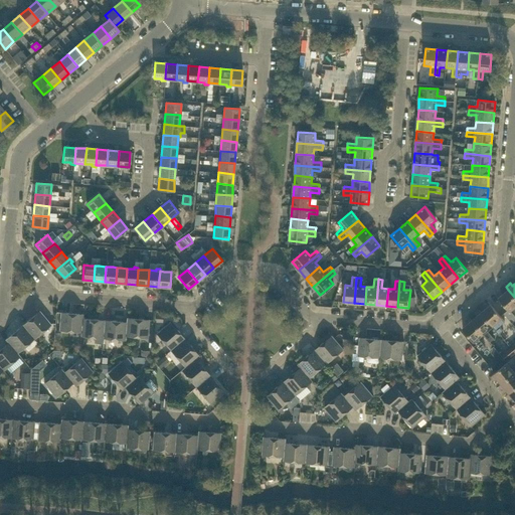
[(514,297),(508,290),(503,294),(501,291),(497,295),(499,297),(499,298),(509,309),(505,313),(513,323),(514,320),(514,315),(511,311),(514,307),(514,297)]
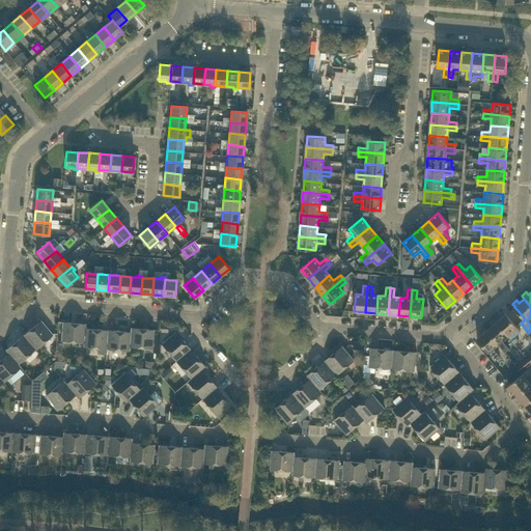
[(506,313),(504,311),(500,314),(502,317),(497,322),(508,336),(515,344),(520,340),(512,333),(519,328),(506,313)]
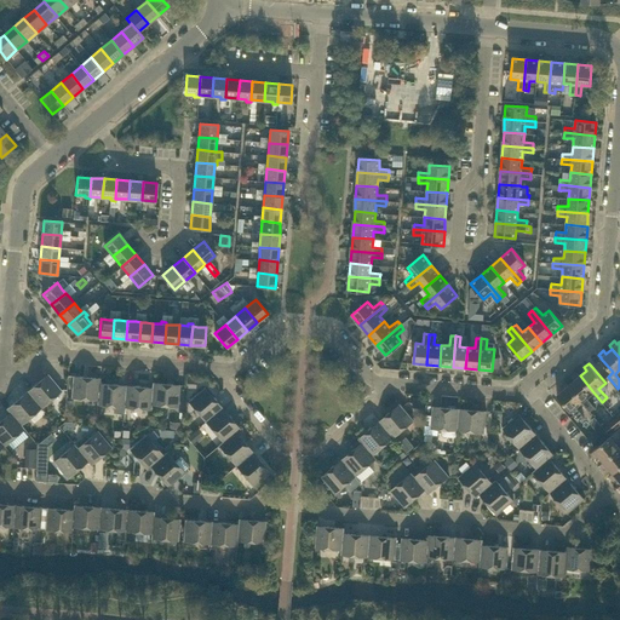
[(593,392),(580,375),(577,372),(572,377),(575,380),(569,385),(583,402),(591,411),(596,407),(587,397),(593,392)]
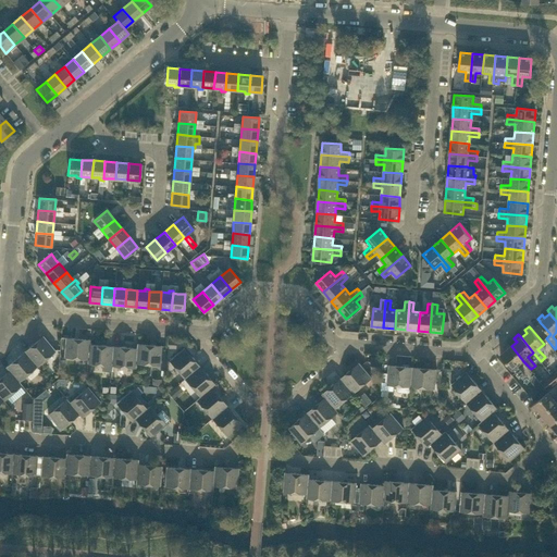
[(37,366),(56,350),(42,336),(24,351),(37,366)]
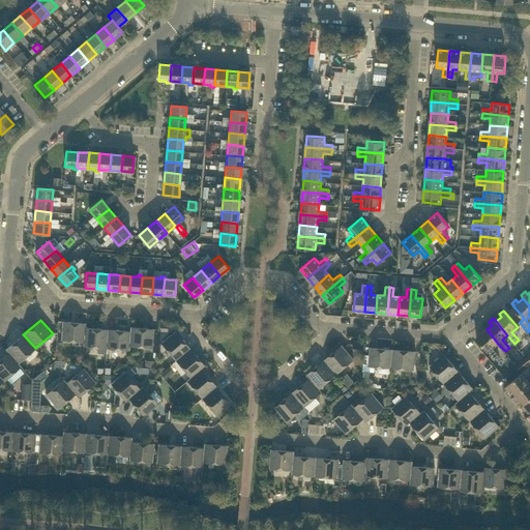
[(85,327),(85,323),(62,321),(60,340),(83,342),(84,342),(85,327)]
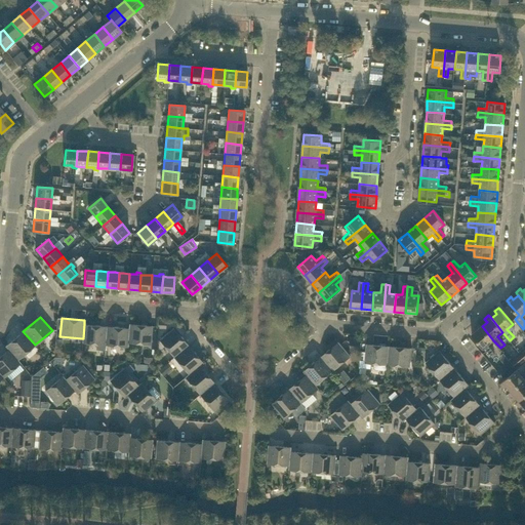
[(493,340),(482,326),(479,323),(475,326),(478,329),(472,334),(484,349),(484,348),(490,356),(495,353),(488,345),(493,340)]
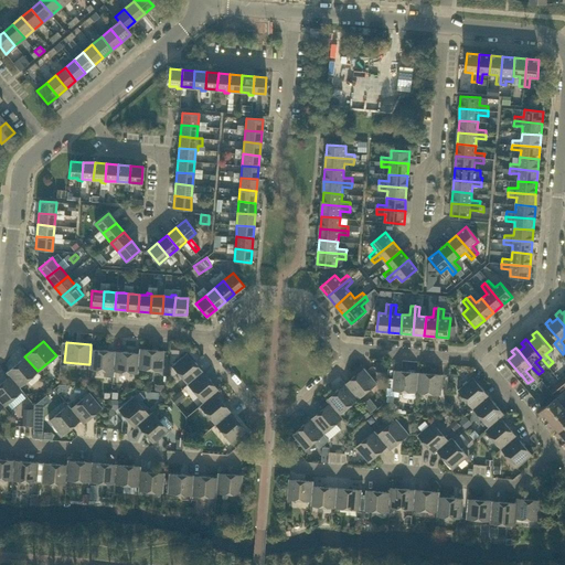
[(88,364),(88,369),(104,370),(103,375),(112,376),(113,371),(115,351),(91,349),(89,364),(88,364)]
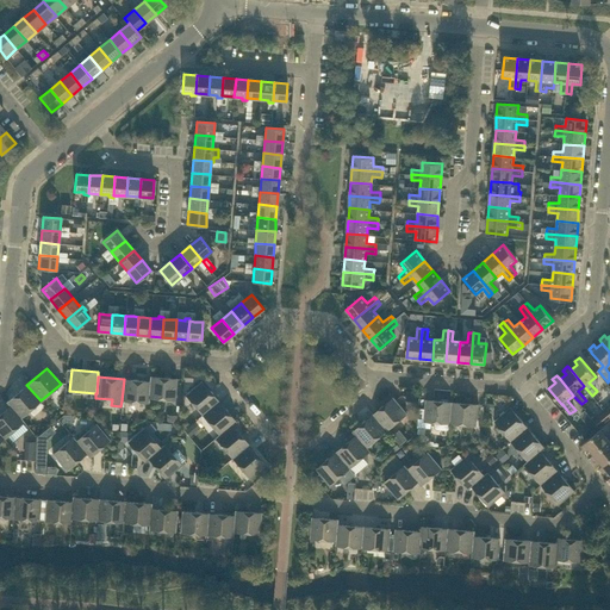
[(175,399),(176,379),(150,377),(149,381),(150,381),(148,397),(149,397),(175,399)]
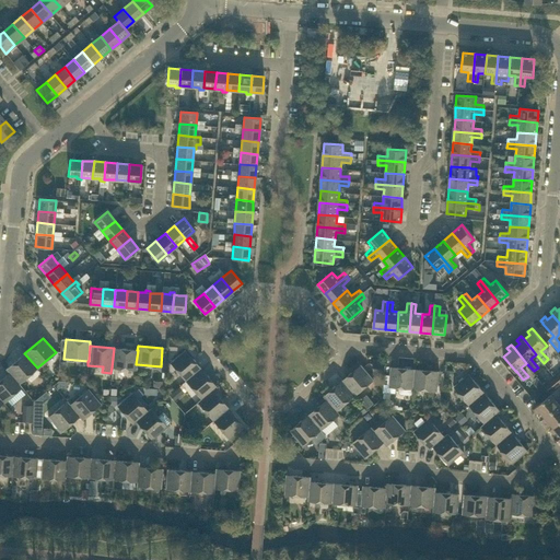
[(138,350),(137,350),(114,348),(112,368),(136,370),(137,364),(136,364),(138,350)]
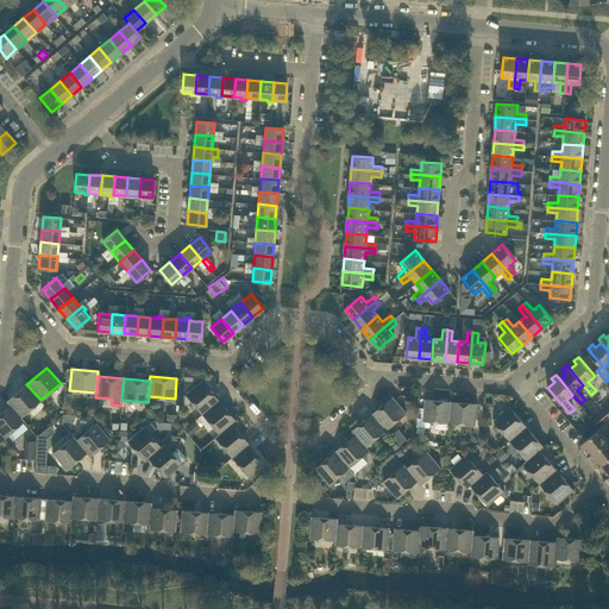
[(202,414),(218,401),(201,381),(184,394),(202,414)]
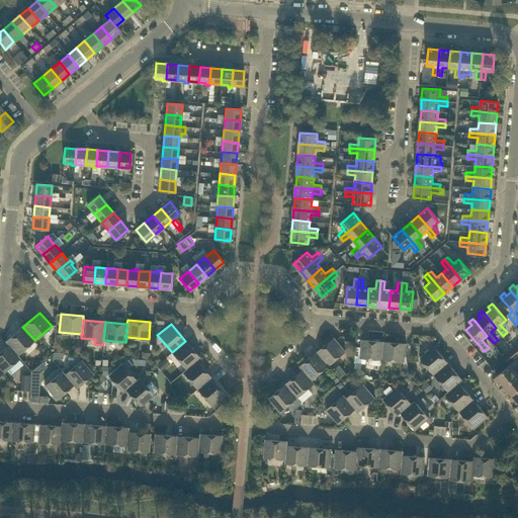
[(17,355),(17,354),(34,340),(22,327),(5,341),(8,344),(17,355)]
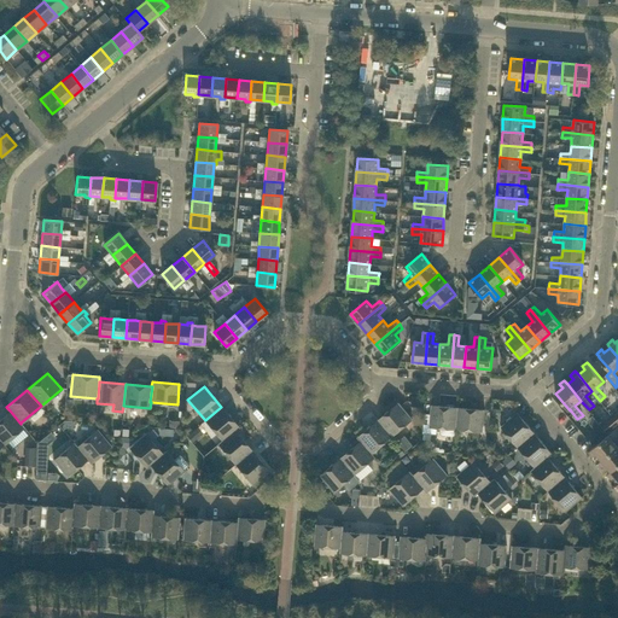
[(412,395),(410,407),(423,407),(424,396),(412,395)]
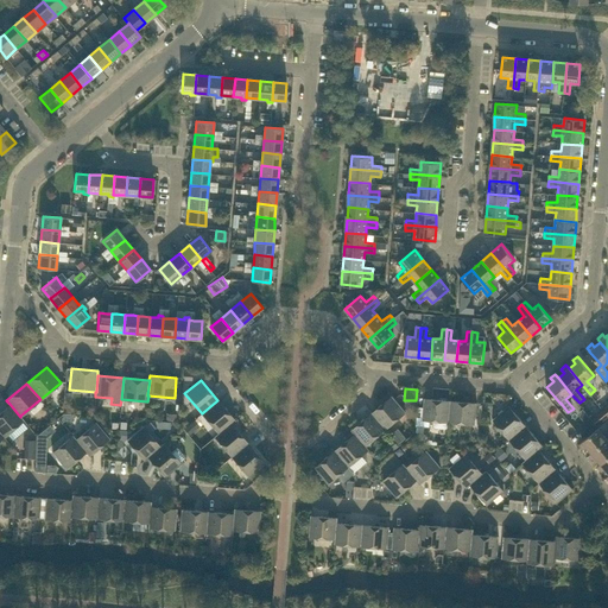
[(385,429),(406,412),(392,396),(372,413),(385,429)]
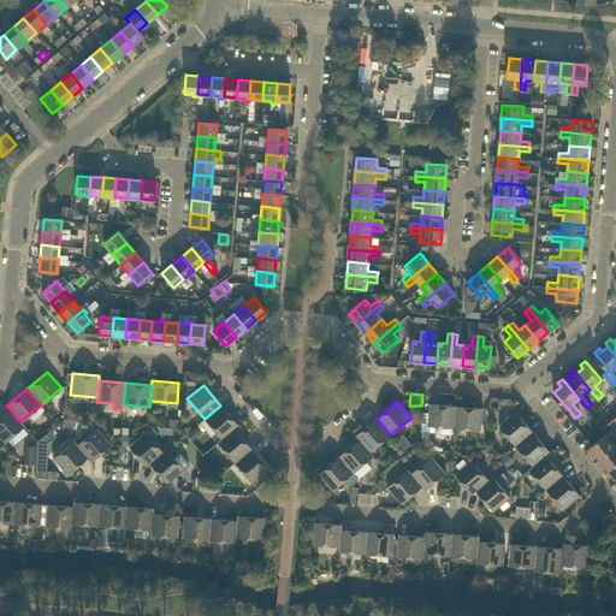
[(455,427),(456,406),(430,404),(428,425),(455,427)]
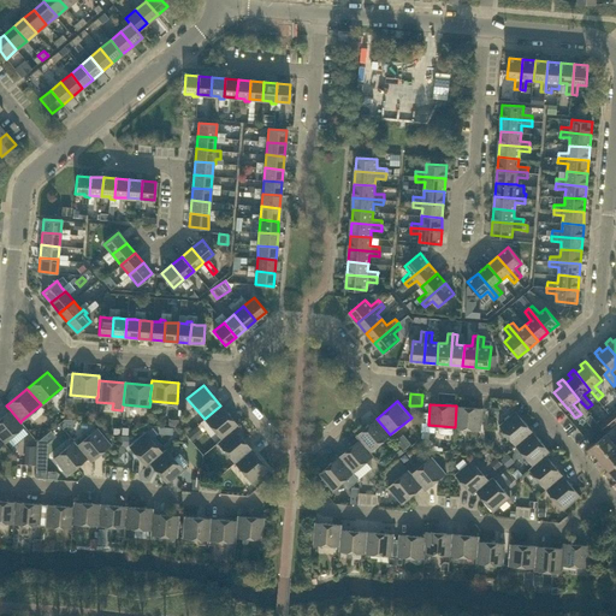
[(234,428),(238,426),(220,406),(205,419),(221,438),(221,439),(234,428)]
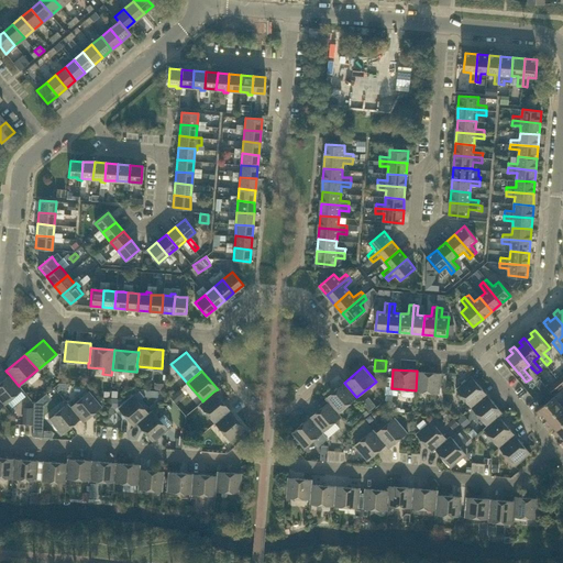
[(440,393),(441,373),(417,371),(416,390),(440,393)]
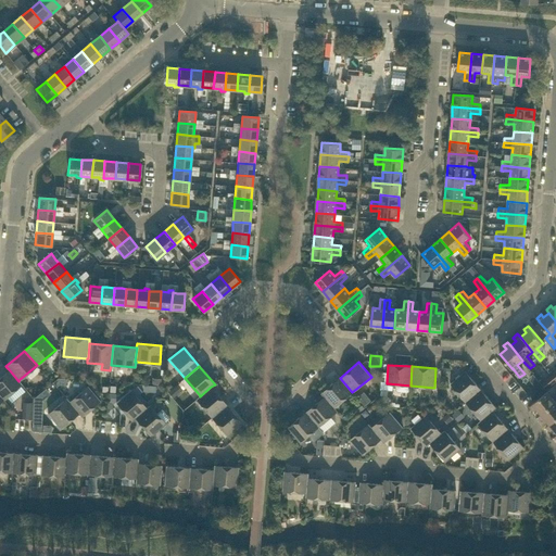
[(19,380),(19,381),(9,369),(0,377),(0,395),(3,400),(22,384),(19,380)]
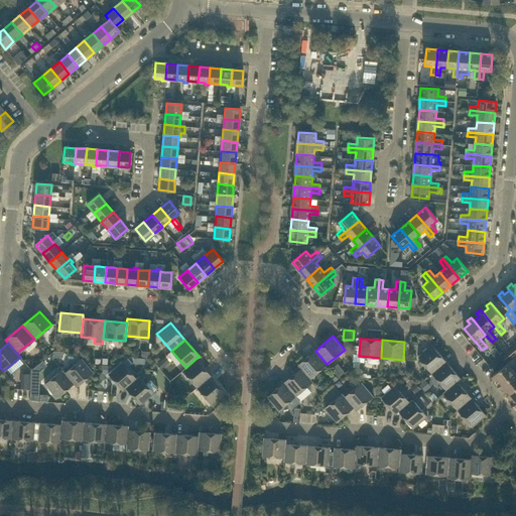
[(432,373),(446,362),(431,345),(418,356),(432,373)]
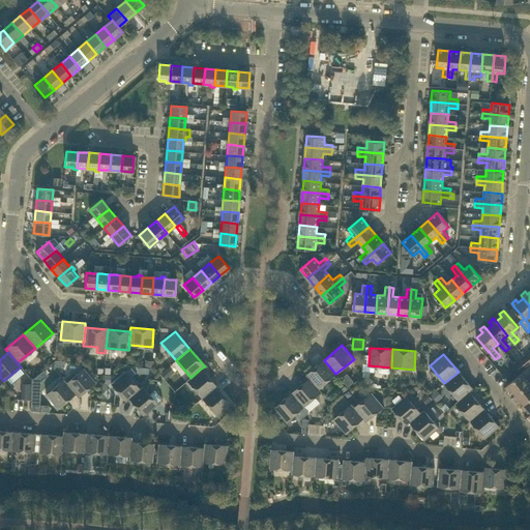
[(526,358),(520,363),(523,369),(529,362),(526,358)]
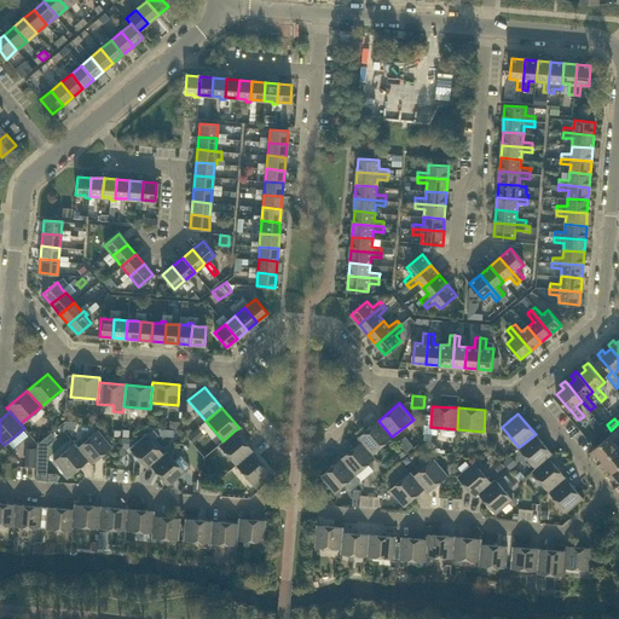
[(372,453),(392,437),(379,421),(358,438),(362,441),(372,453)]
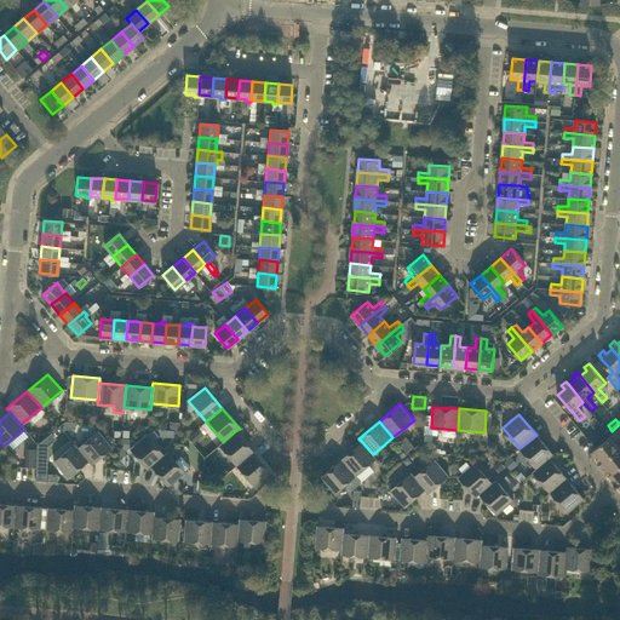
[(91,465),(112,447),(98,431),(78,448),(87,460),(91,465)]
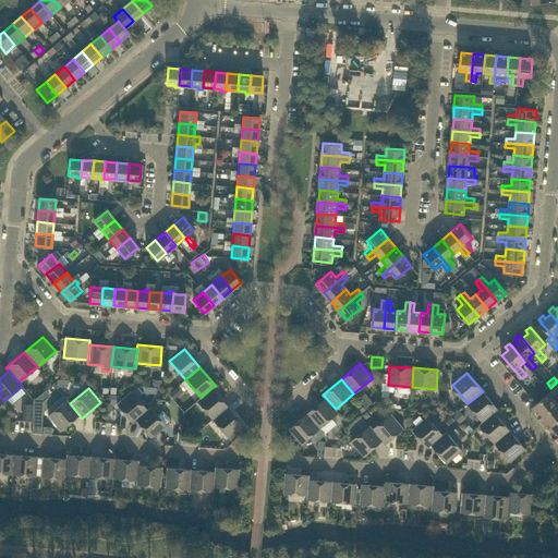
[(227,407),(211,388),(201,398),(201,397),(196,400),(213,419),(227,407)]
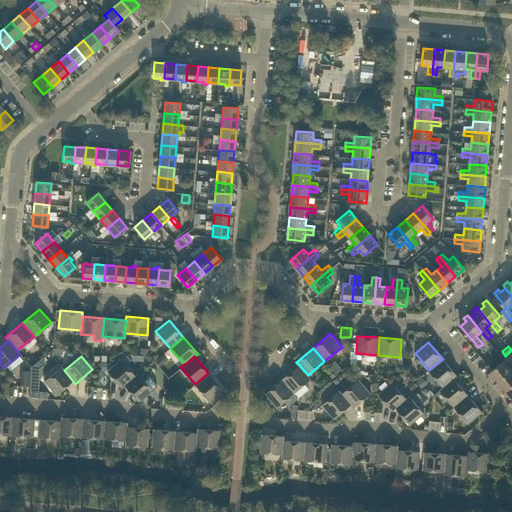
[(135,376),(134,376),(120,359),(107,370),(121,388),(125,385),(124,385),(135,376)]
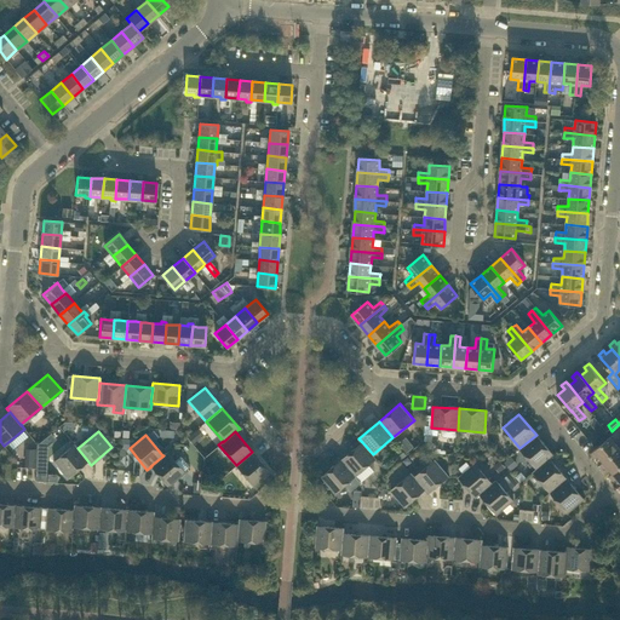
[(550,458),(554,455),(537,435),(520,448),(537,469),(550,458)]
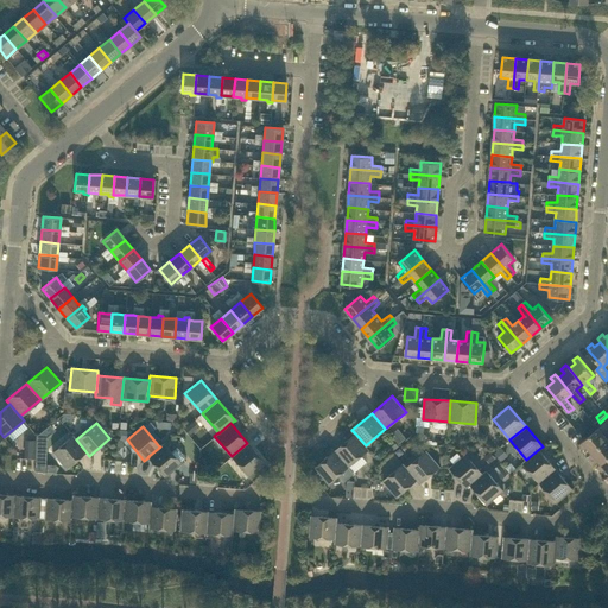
[(591,453),(607,439),(607,438),(607,430),(605,435),(599,428),(582,442),(578,444),(583,449),(587,447),(591,453)]
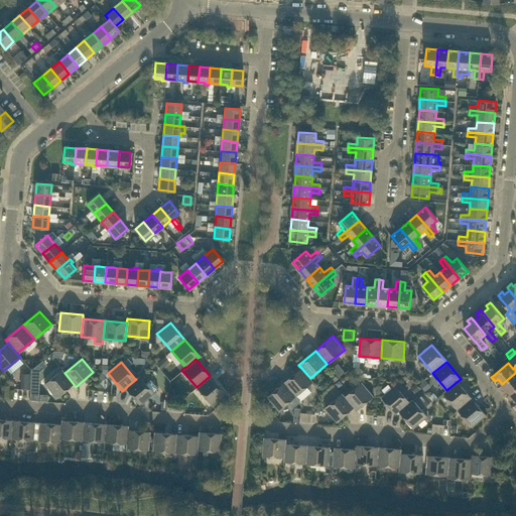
[(310,378),(301,368),(284,382),(296,396),(313,381),(310,378)]
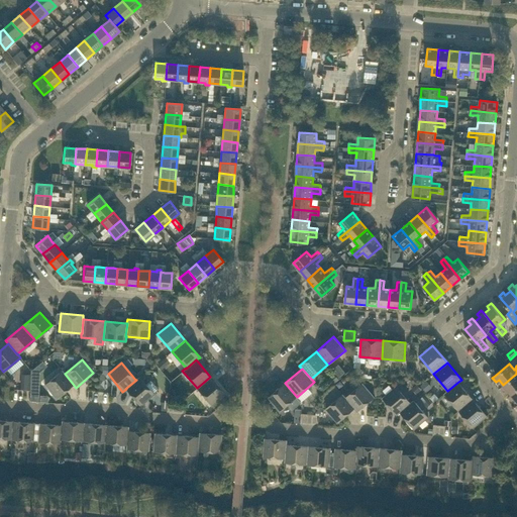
[(65,374),(62,371),(44,385),(56,399),(73,384),(65,374)]
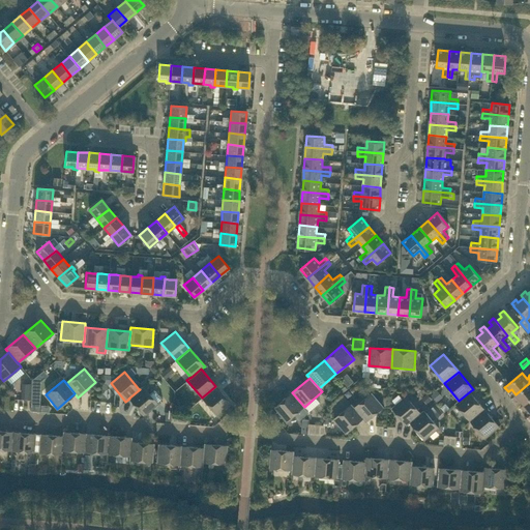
[(529,399),(529,382),(529,383),(516,394),(512,398),(517,402),(519,399),(524,404),(529,399)]
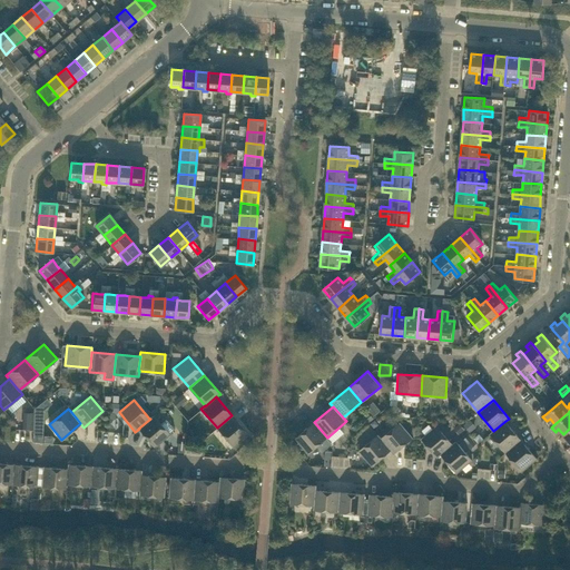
[(155,448),(169,434),(154,415),(149,419),(150,419),(138,429),(139,429),(155,448)]
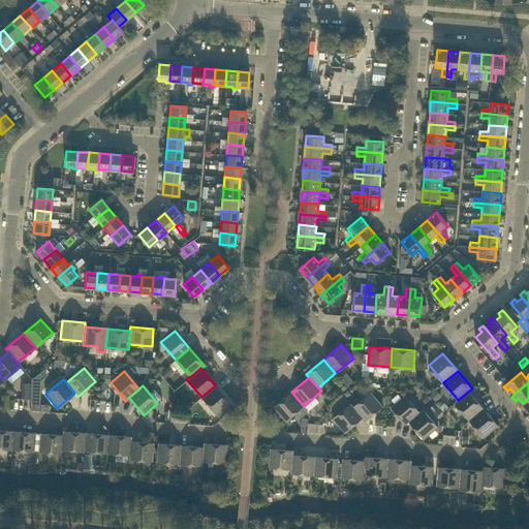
[(216,414),(230,403),(215,385),(201,397),(216,414)]
